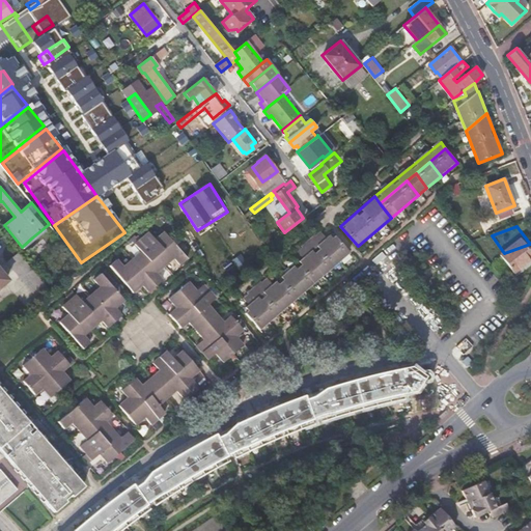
[(140,234),(143,238),(149,232),(146,229),(140,234)]
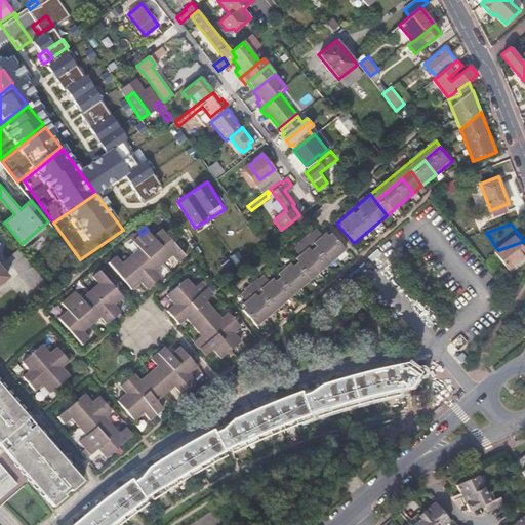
[(148,230),(142,235),(140,236),(155,252),(171,239),(163,229),(154,237),(148,230)]
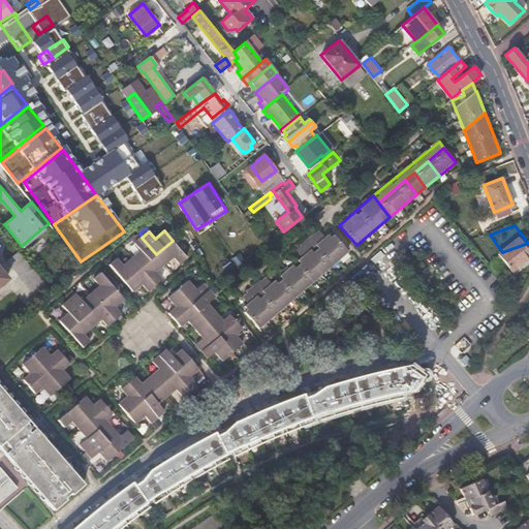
[(247,291),(248,292),(250,296),(248,298),(251,301),(249,303),(242,309),(259,329),(348,252),(332,231),(325,237),(322,239),(319,236),(317,238),(315,235),(313,234),(301,245),(302,246),(304,249),(302,251),(305,255),(302,257),(272,283),(270,285),(267,282),(263,284),(261,281),(260,280),(247,291)]
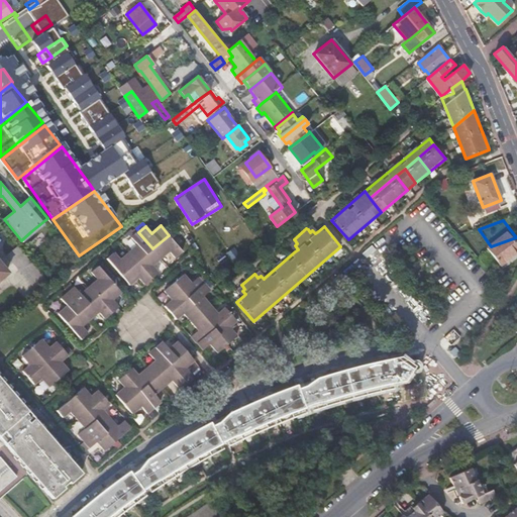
[(152,248),(138,232),(135,229),(129,234),(132,237),(131,237),(137,245),(128,252),(137,263),(152,248)]
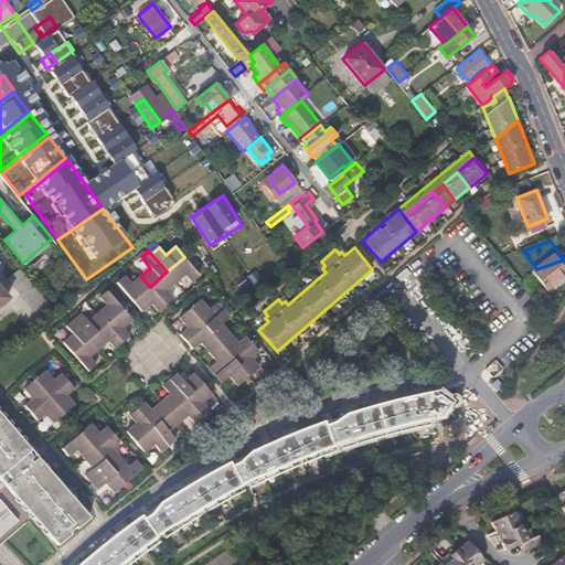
[(184,257),(167,272),(177,283),(185,274),(192,281),(200,276),(184,257)]
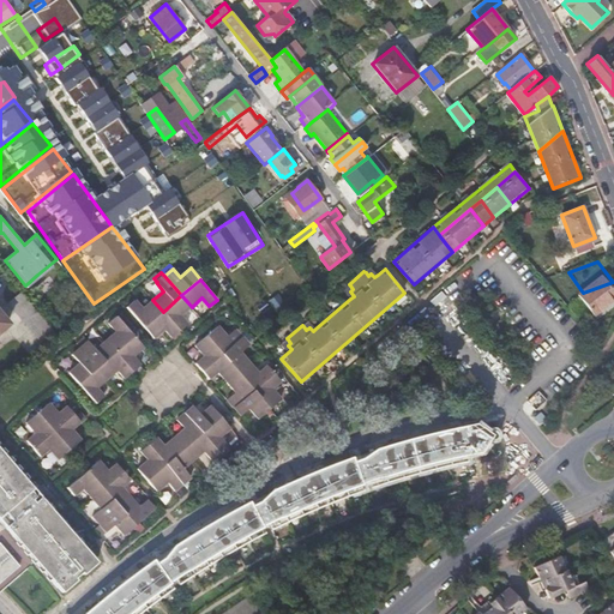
[(192,307),(181,295),(163,312),(180,331),(188,325),(181,315),(192,307)]
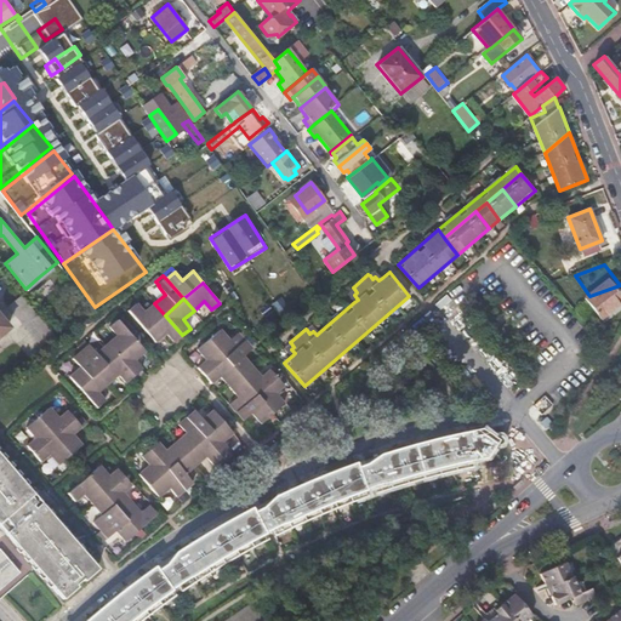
[(165,315),(154,303),(144,312),(137,303),(129,311),(147,331),(165,315)]
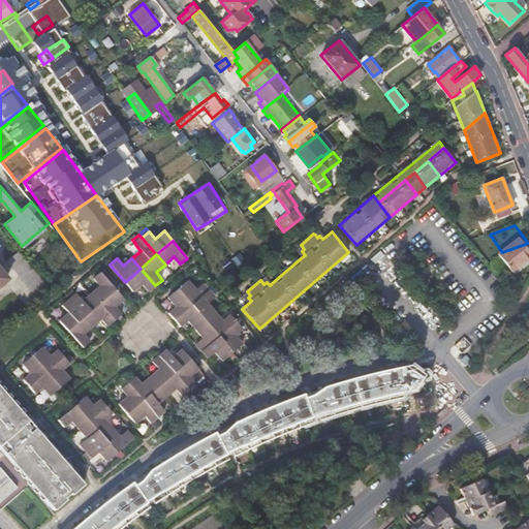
[(155,285),(141,269),(125,282),(133,291),(142,284),(149,291),(155,285)]
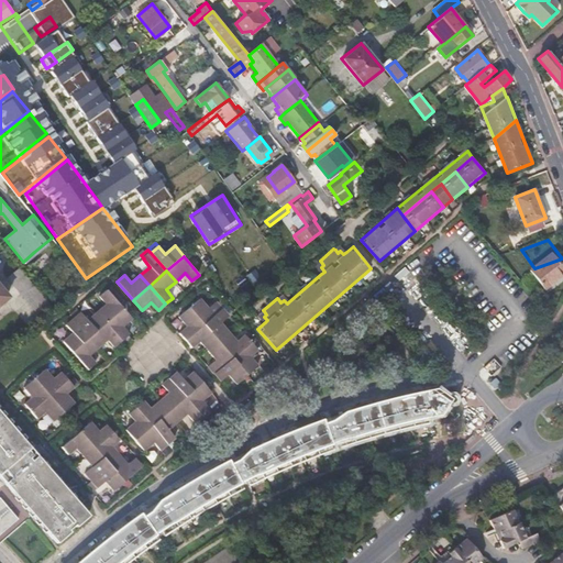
[(107,305),(97,312),(107,323),(123,308),(108,290),(100,297),(107,305)]
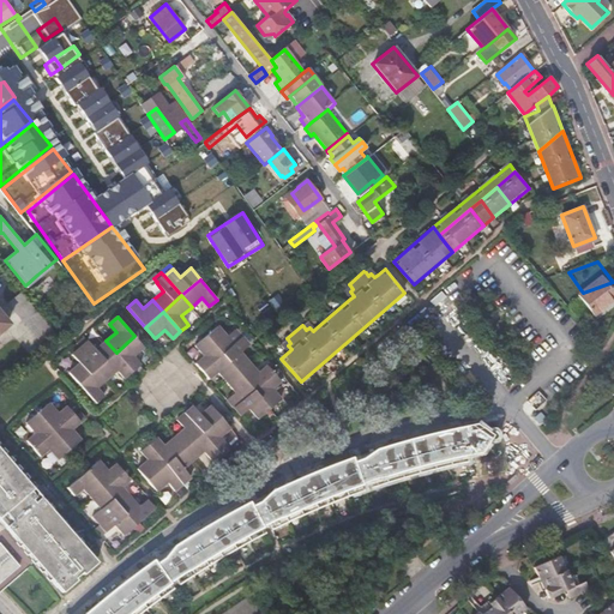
[(218,326),(208,336),(223,354),(244,337),(241,335),(246,331),(242,326),(238,330),(236,329),(228,337),(218,326)]
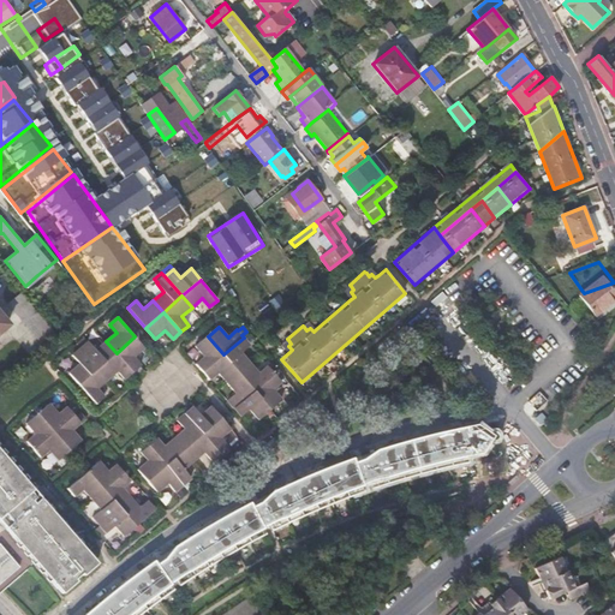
[(135,336),(117,353),(133,372),(142,366),(133,358),(144,348),(135,336)]
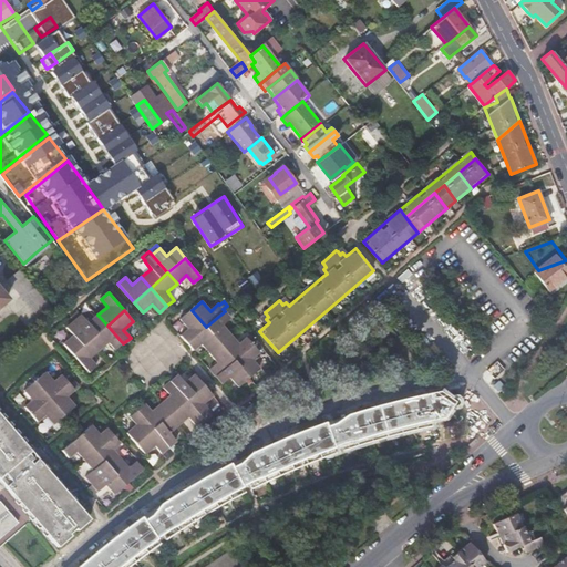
[(206,327),(192,310),(181,319),(189,329),(181,336),(187,343),(206,327)]
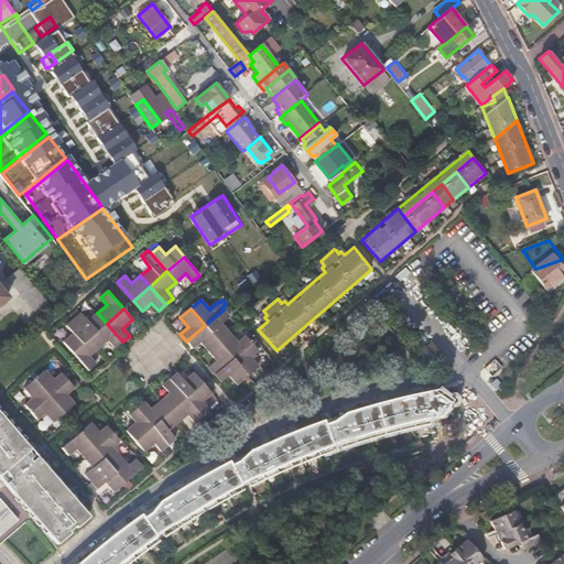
[(75,320),(82,313),(78,310),(72,315),(75,320)]
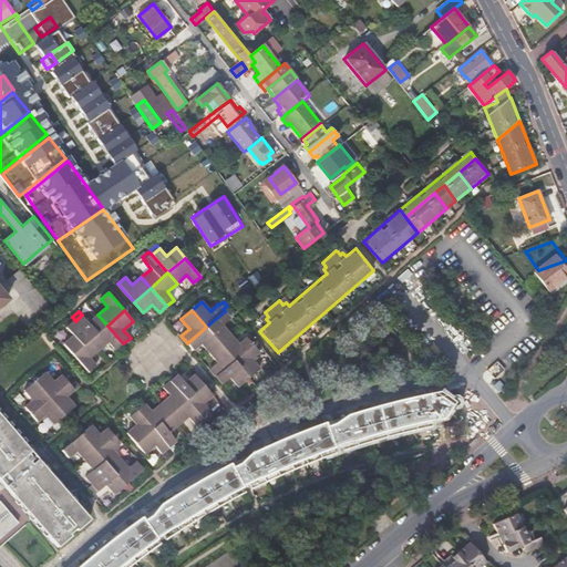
[(225,311),(206,327),(220,344),(230,336),(223,326),(230,319),(225,311)]
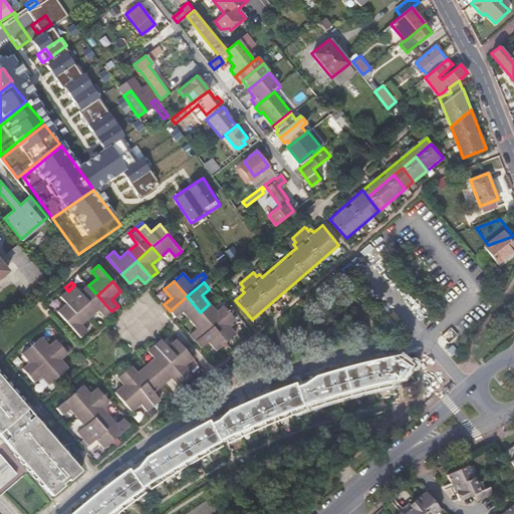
[(80,292),(74,285),(68,291),(67,291),(81,308),(97,295),(88,285),(80,292)]
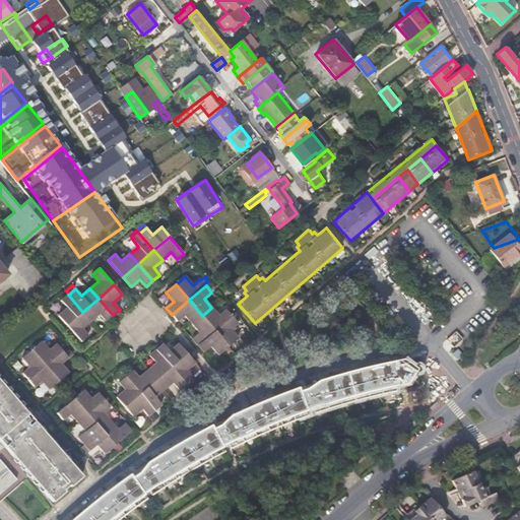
[(82,312),(68,295),(62,301),(68,308),(59,316),(67,325),(82,312)]
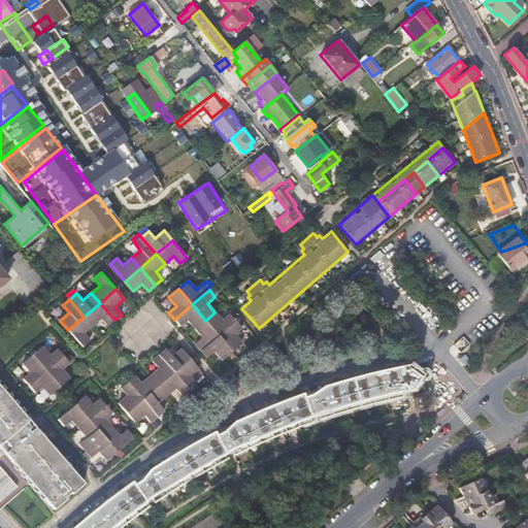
[(114,320),(100,303),(84,317),(93,326),(101,319),(107,326),(110,324),(112,327),(118,323),(114,320)]
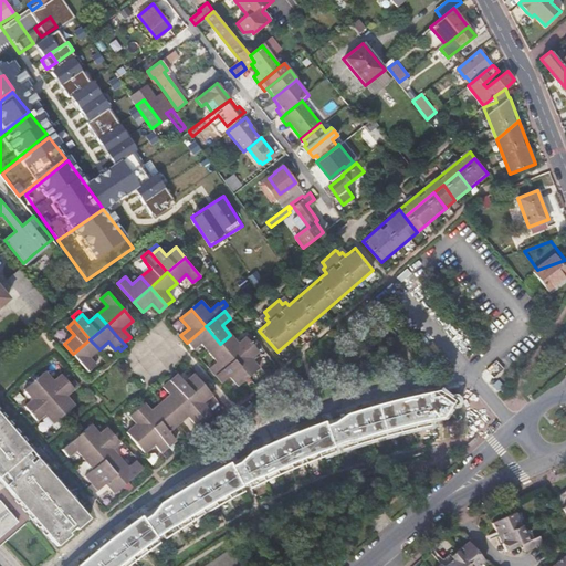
[(206,326),(187,343),(194,349),(201,343),(210,353),(220,344),(206,326)]
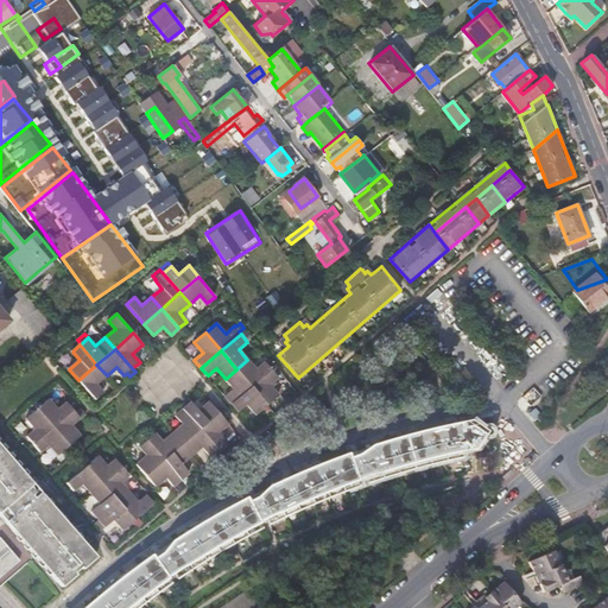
[(247,360),(236,369),(252,387),(276,366),(270,359),(257,369),(247,360)]
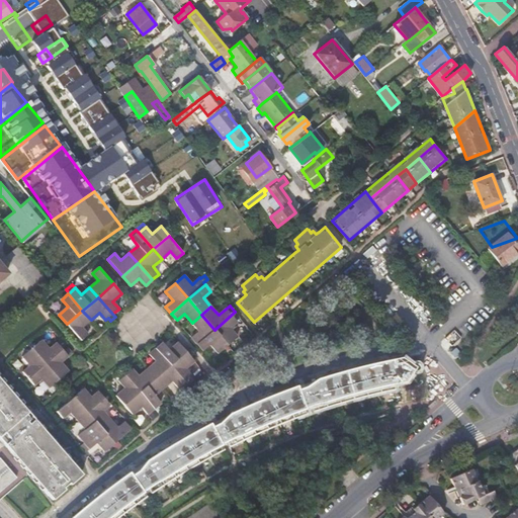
[(119,309),(112,314),(115,317),(121,312),(119,309)]
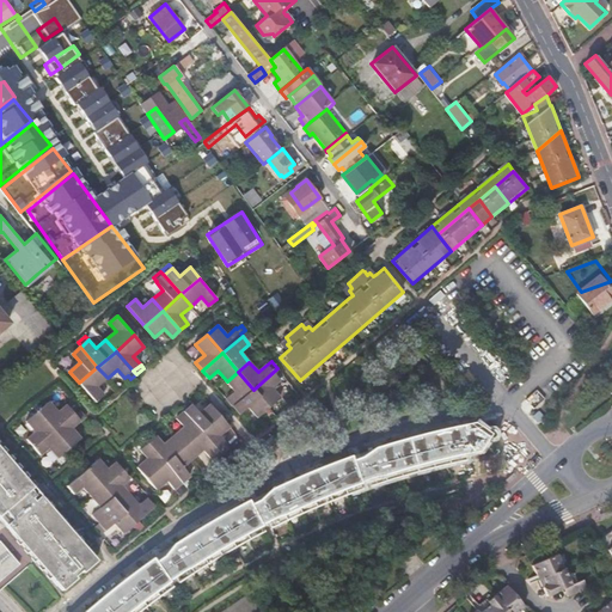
[(108,378),(97,367),(79,383),(81,386),(78,390),(84,397),(87,393),(96,403),(104,396),(97,387),(108,378)]
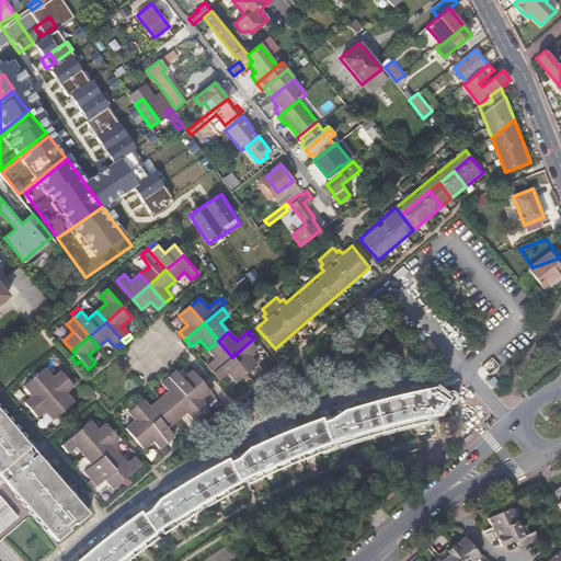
[(254,338),(232,357),(247,374),(258,365),(249,355),(261,345),(254,338)]
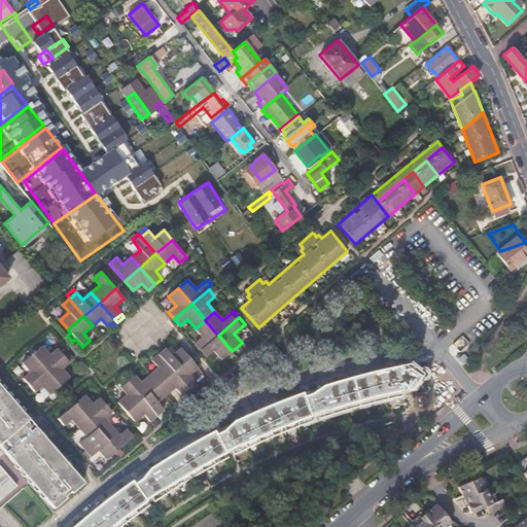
[(205,320),(196,328),(203,337),(196,344),(202,350),(218,336),(205,320)]
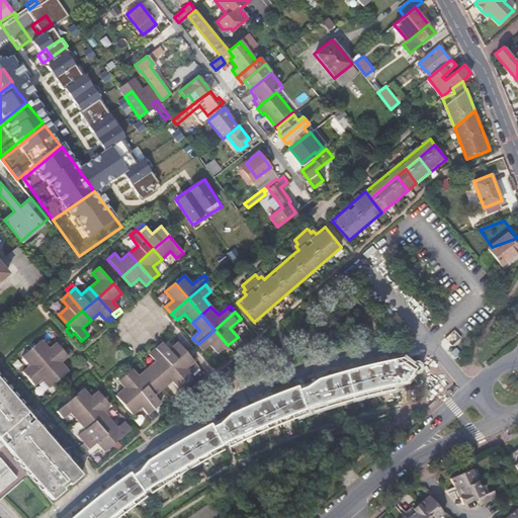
[(228,345),(214,330),(198,344),(203,351),(210,344),(219,353),(228,345)]
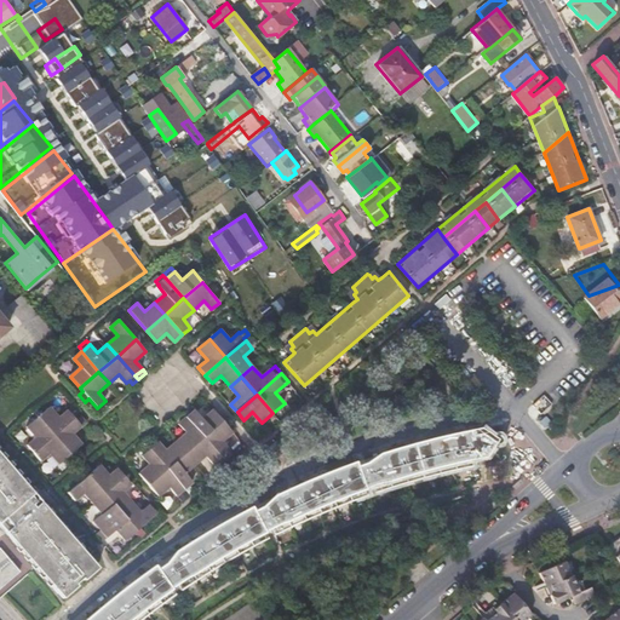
[(38,417),(55,435),(74,418),(73,417),(79,412),(74,406),(68,411),(68,409),(58,418),(50,407),(38,417)]
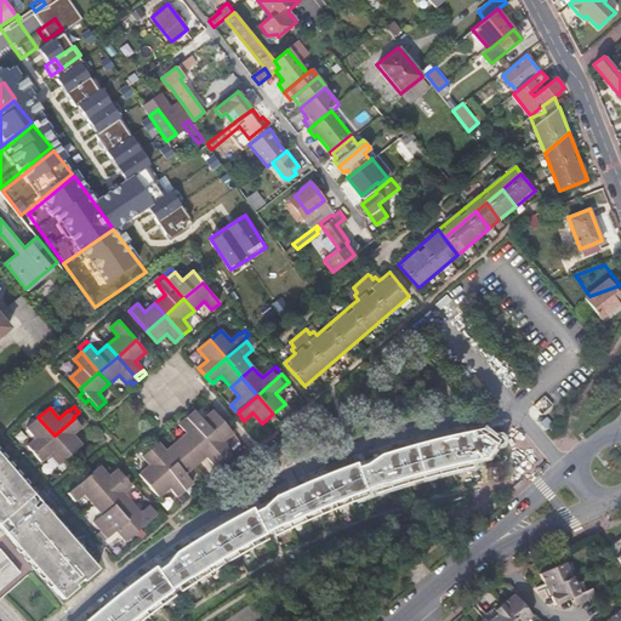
[(195,411),(188,417),(187,417),(205,438),(223,422),(214,410),(203,420),(195,411)]
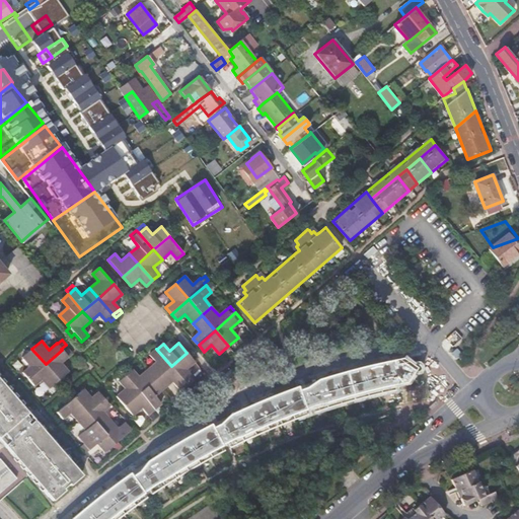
[(46,364),(59,380),(68,372),(61,363),(73,353),(68,348),(64,352),(62,350),(46,364)]
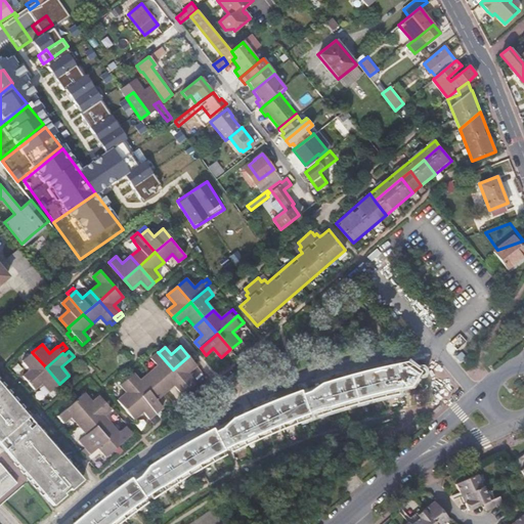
[(23,376),(29,383),(46,367),(32,352),(23,360),(31,369),(23,376)]
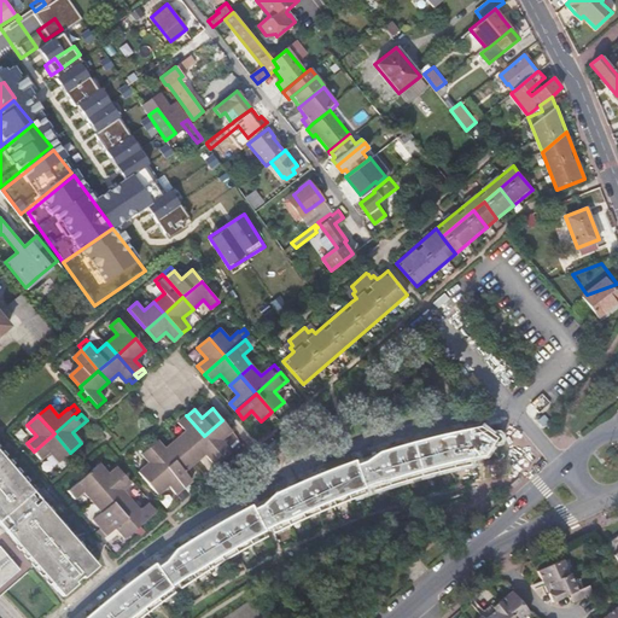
[(204,436),(186,415),(179,423),(186,431),(175,441),(185,453),(204,436)]
